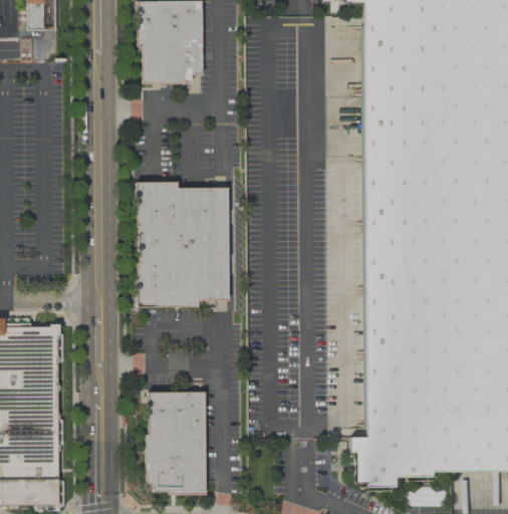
[(29,0),(55,0),(56,28),(30,29),(29,0)]
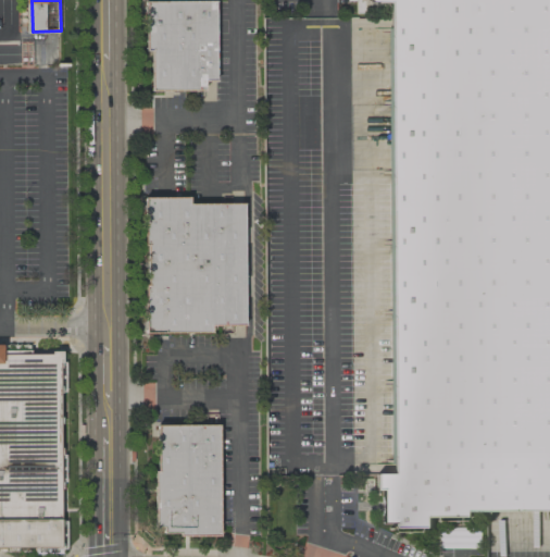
[(208,90),(208,81),(221,81),(220,0),(149,1),(149,50),(155,50),(155,90),(208,90)]
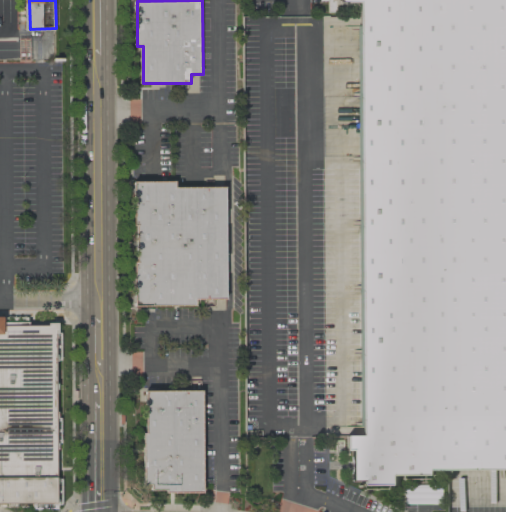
[(505,0),(343,0),(343,2),(364,2),(366,436),(351,436),(351,451),(356,451),(356,480),(368,480),(368,486),(405,486),(405,476),(442,476),(442,471),(505,470),(505,0)]
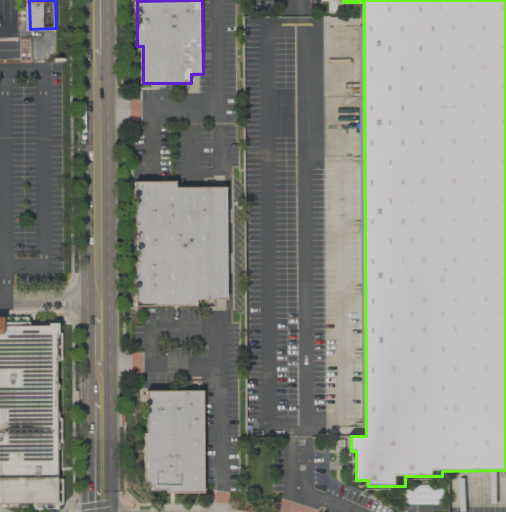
[(138,306),(199,305),(199,299),(229,299),(228,187),(178,187),(178,181),(137,181),(138,306)]
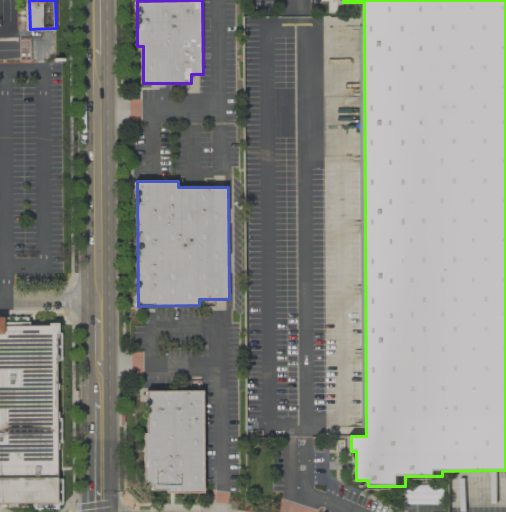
[(0,322),(0,506),(58,504),(58,322),(0,322)]
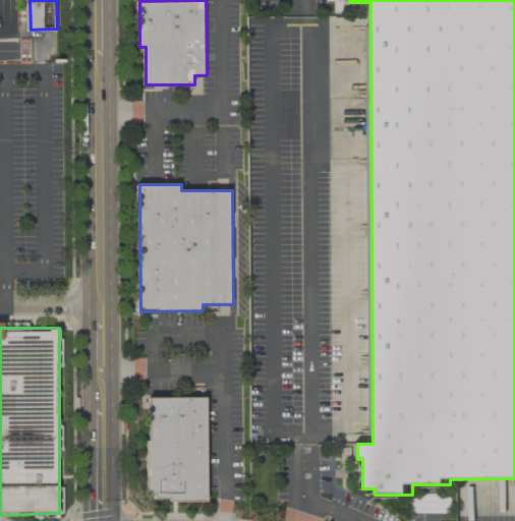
[(151,397),(151,500),(209,500),(209,397),(151,397)]
